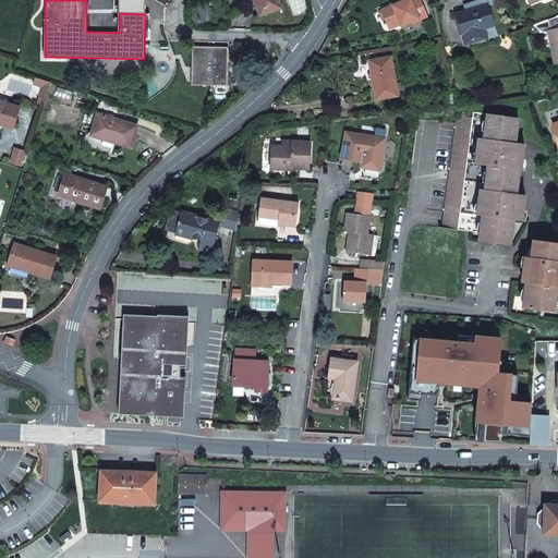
[(253,0),(259,16),(282,9),(279,0),(253,0)]
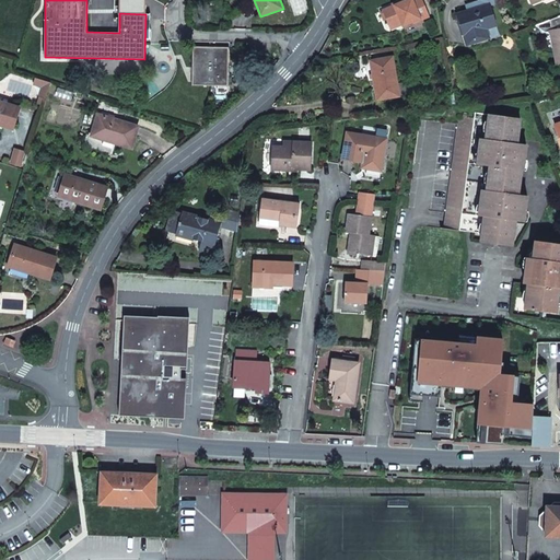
[(401,23),(404,26),(429,15),(421,0),(413,0),(409,0),(383,11),(389,27),(401,23)]
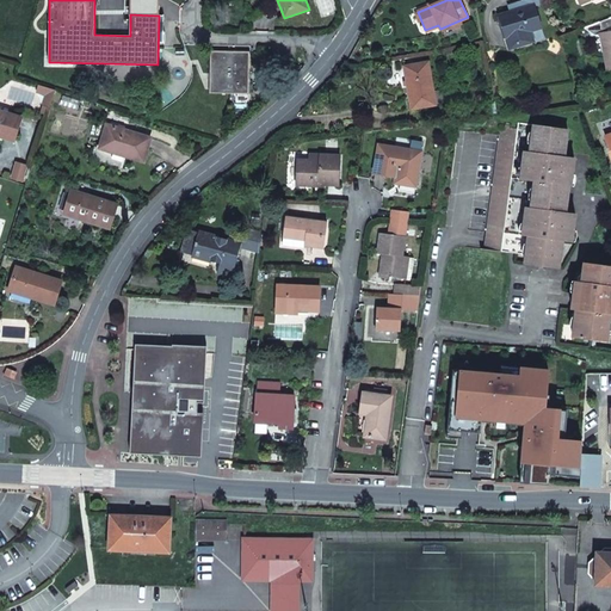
[(510,6),(512,12),(534,5),(542,2),(541,0),(523,0),(524,2),(510,6)]
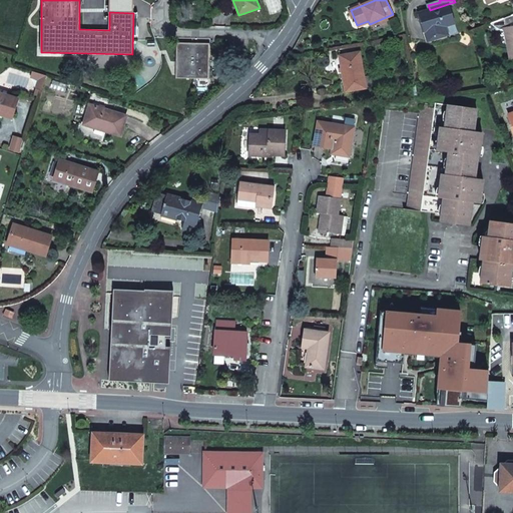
[(419,13),(428,41),(448,34),(445,26),(454,23),(448,4),(430,10),(419,13)]
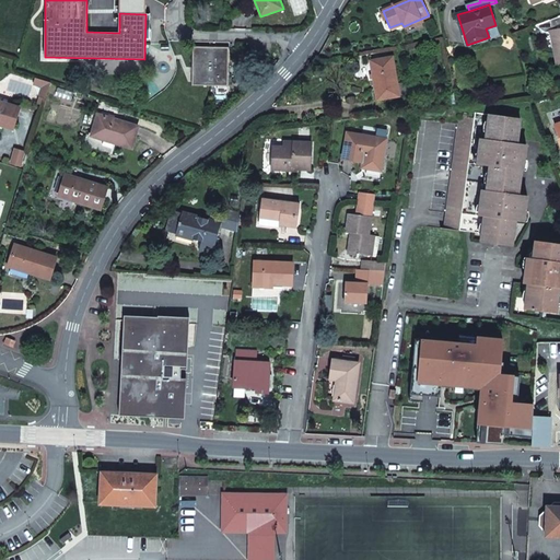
[(550,34),(556,62),(559,60),(559,15),(538,25),(546,33),(550,34)]
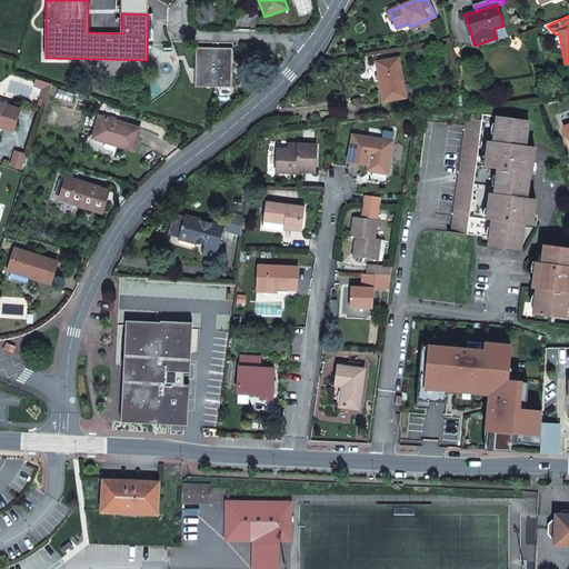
[(503,26),(493,29),(497,38),(506,36),(503,26)]
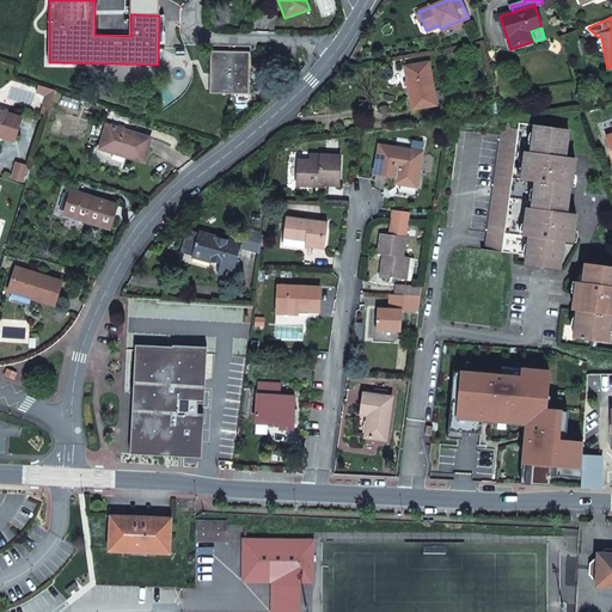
[(212,51),(210,93),(249,95),(250,53),(212,51)]
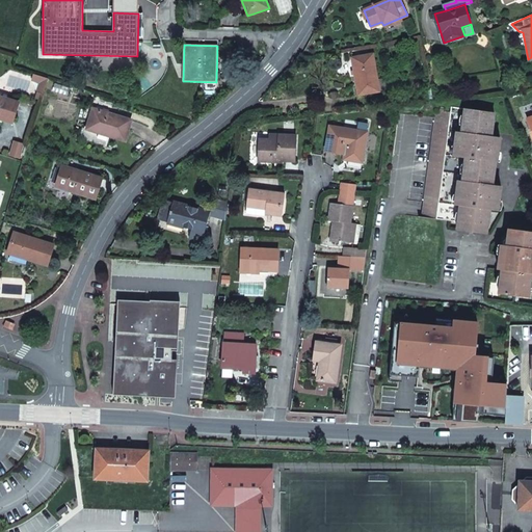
[(384,79),(377,80),(373,54),(352,58),(358,96),(379,91),(379,90),(386,89),(384,79)]
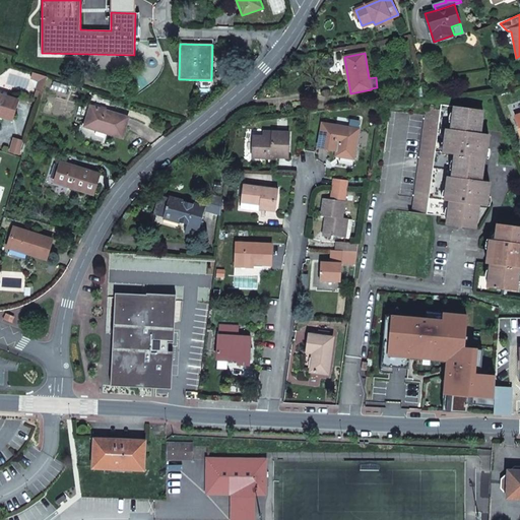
[(40,81),(37,88),(43,90),(47,77),(33,72),(31,78),(40,81)]
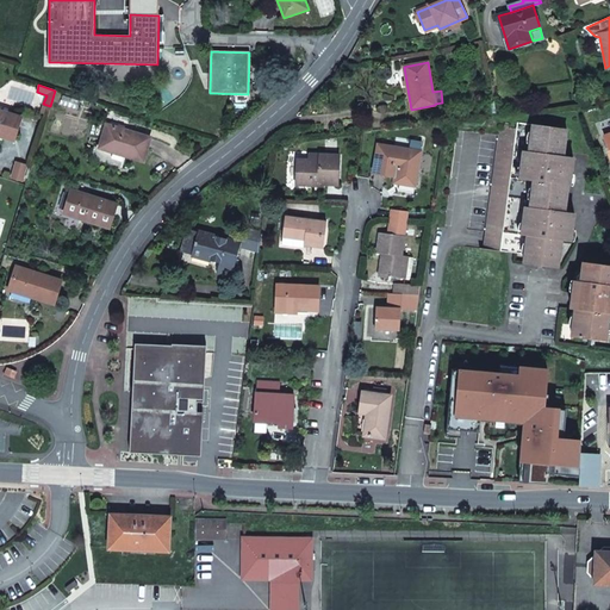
[(0,136),(16,141),(23,118),(0,111),(0,136)]
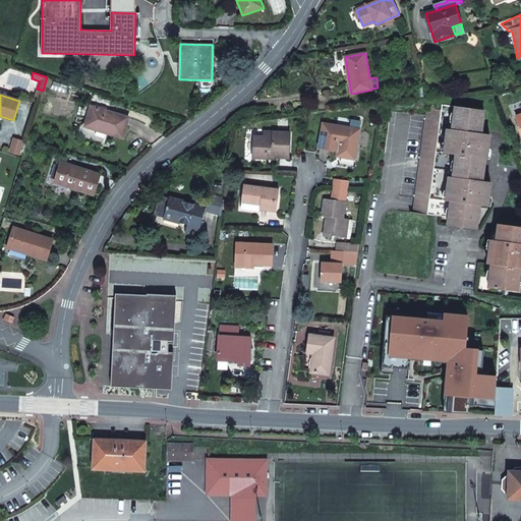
[(448,217),(448,225),(476,229),(479,206),(480,197),(486,198),(487,188),(481,187),(481,183),(484,160),(481,160),(482,151),(485,151),(486,142),(480,141),(481,137),(484,110),(443,105),(442,110),(426,108),(412,213),(427,215),(427,214),(448,217)]
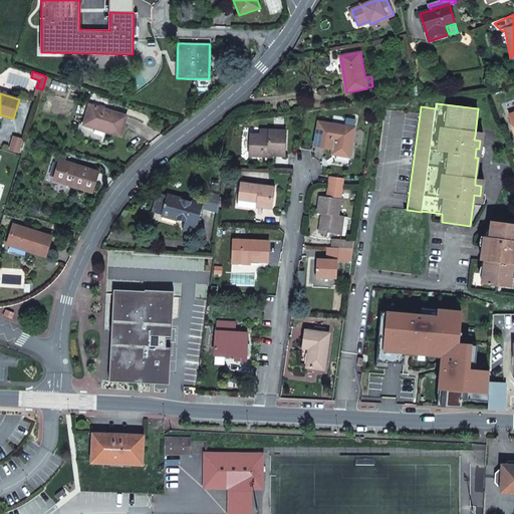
[(89,104),(83,124),(120,137),(126,116),(89,104)]
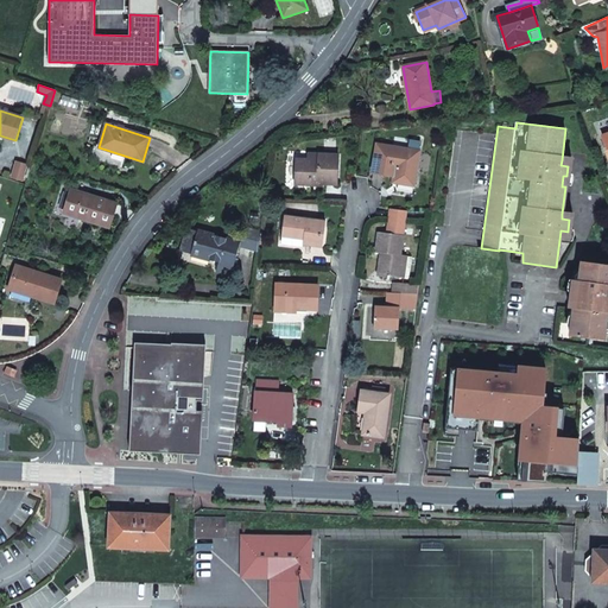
[(378,144),(373,172),(396,176),(396,177),(399,183),(415,185),(419,151),(378,144)]
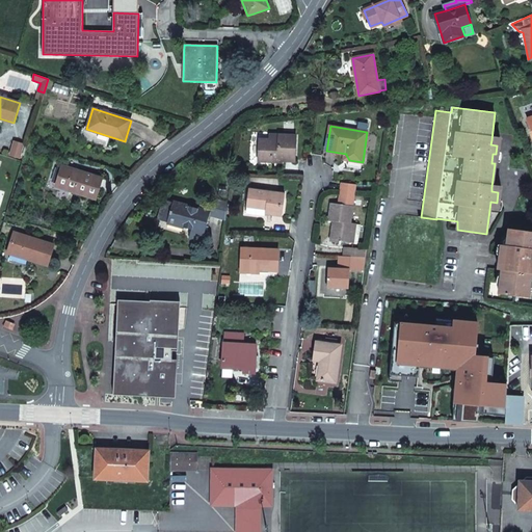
[(282,158),(282,161),(295,161),(296,136),(270,135),(269,140),(259,139),(258,161),(272,162),(272,158),(282,158)]
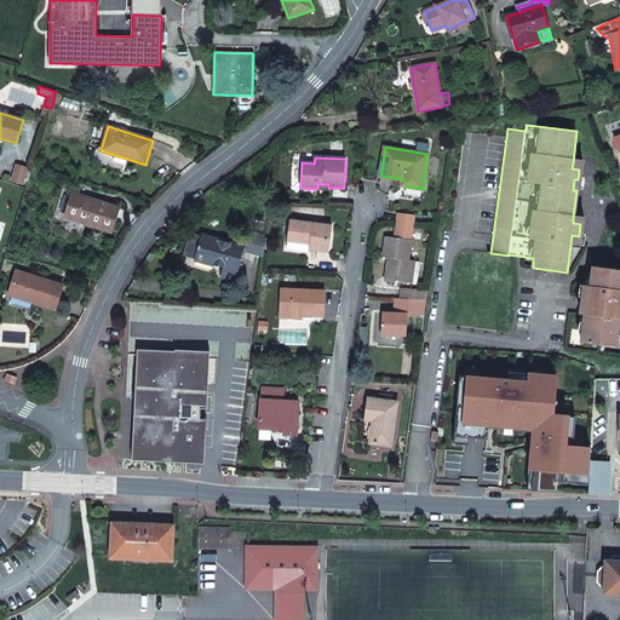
[(407,187),(403,181),(401,190),(403,194),(422,196),(423,189),(407,187)]
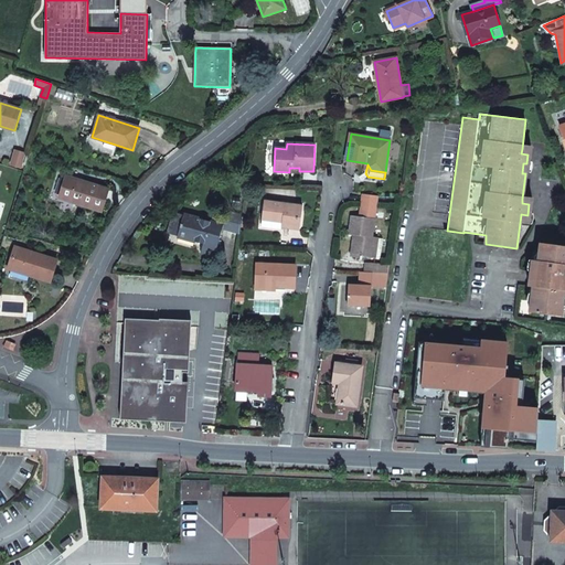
[(66,176),(60,198),(102,211),(108,189),(66,176)]
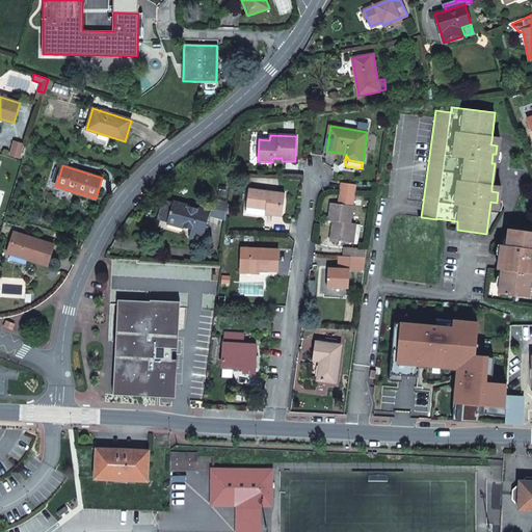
[(343,183),(340,204),(352,206),(355,185),(343,183)]
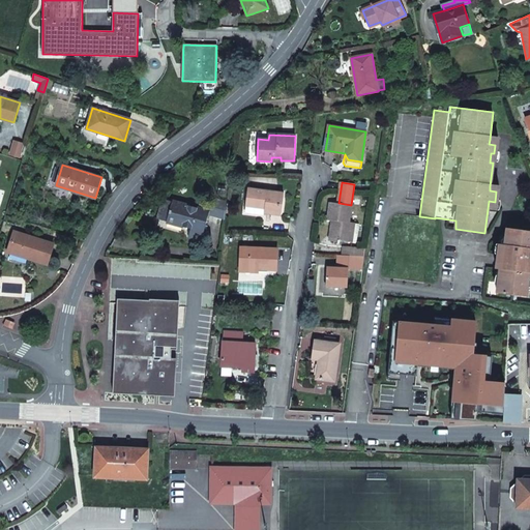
[(265,209),(264,213),(281,215),(284,193),(247,188),(245,206),(265,209)]
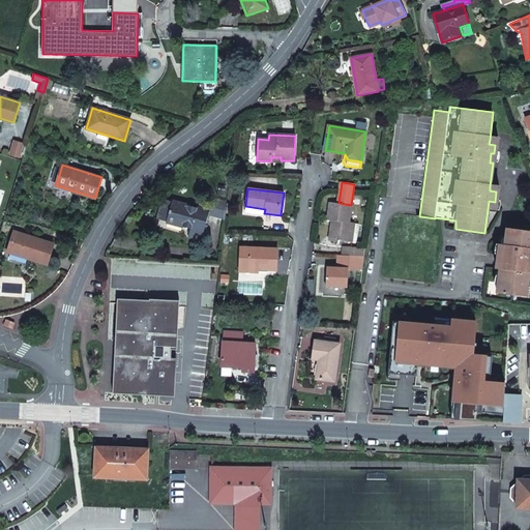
[(192,227),(188,237),(202,240),(209,214),(210,212),(164,199),(158,216),(168,218),(167,221),(192,227)]
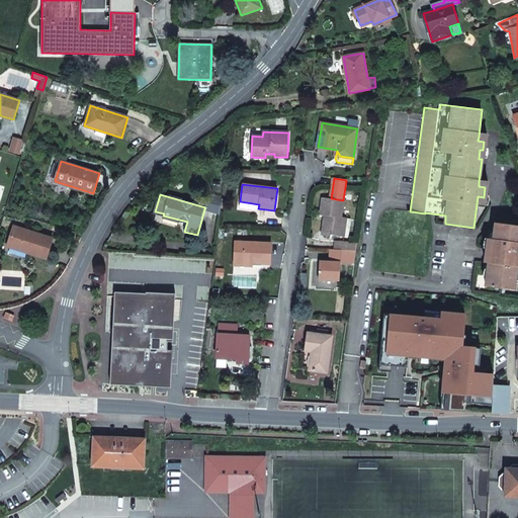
[(205,207),(204,209),(219,213),(223,199),(208,195),(205,207)]
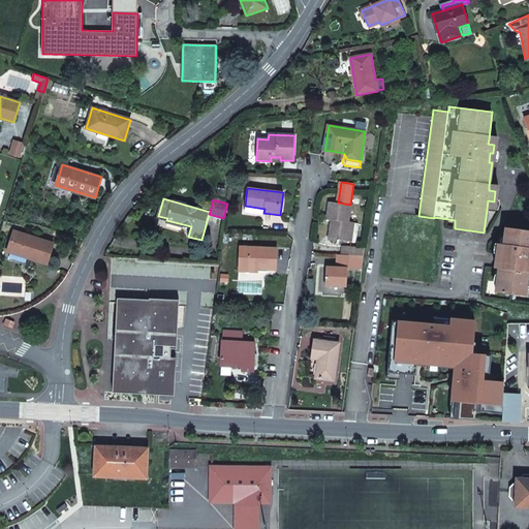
[(339,242),(339,240),(348,242),(351,222),(348,221),(350,205),(338,203),(330,201),(328,219),(332,220),(329,241),(339,242)]
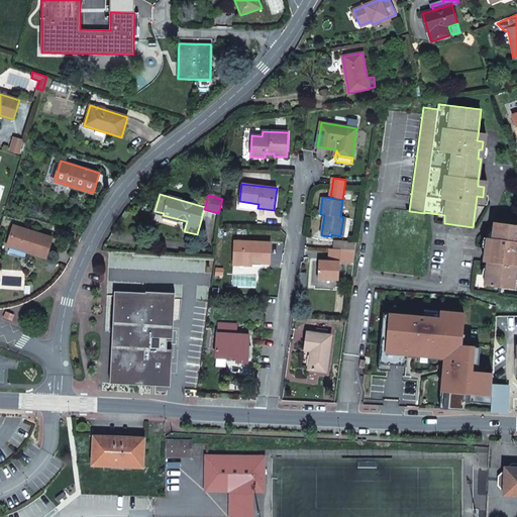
[(488,263),(485,286),(513,290),(516,267),(516,224),(494,222),(492,238),(487,237),(486,247),(490,248),(488,263)]
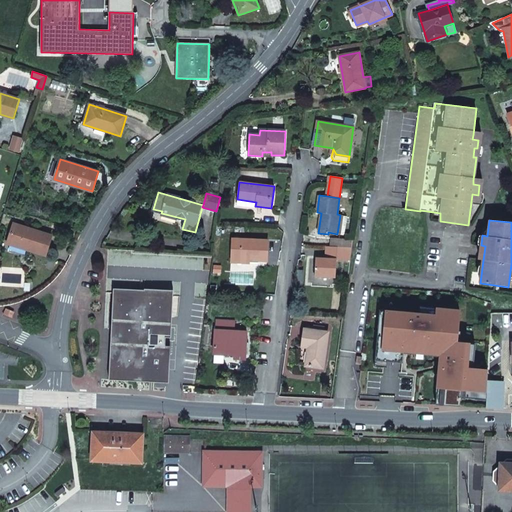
[(14,224),(7,243),(46,255),(52,235),(14,224)]
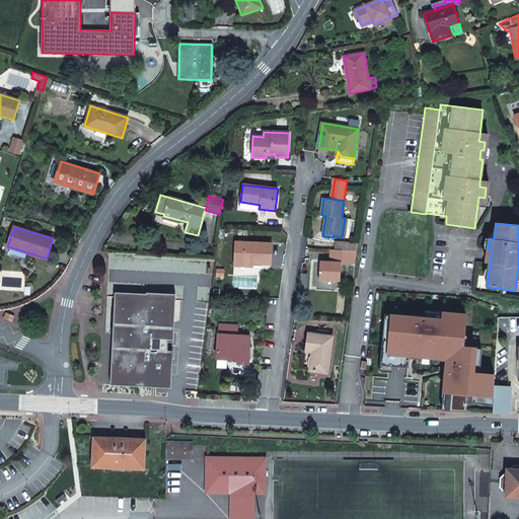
[(334,250),(335,250),(357,251),(358,242),(335,241),(334,250)]
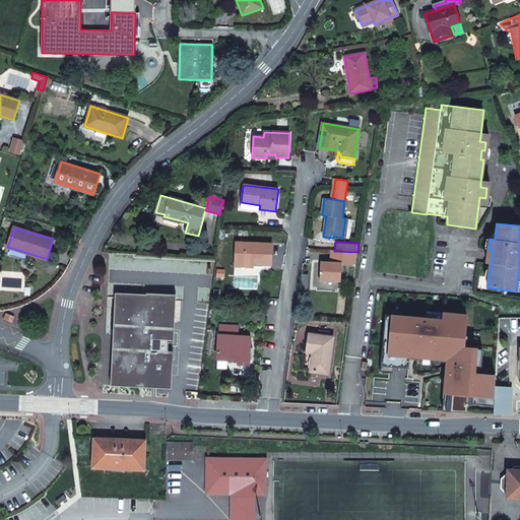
[(254,267),(254,264),(272,265),(273,244),(236,243),(235,261),(244,262),(243,266),(254,267)]
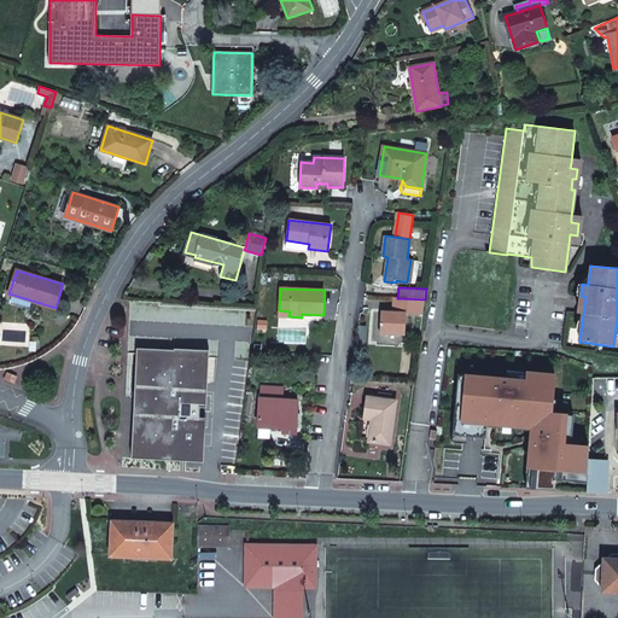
[(380,312),(380,333),(406,334),(407,314),(423,315),(425,299),(398,298),(397,298),(397,313),(394,313),(380,312)]
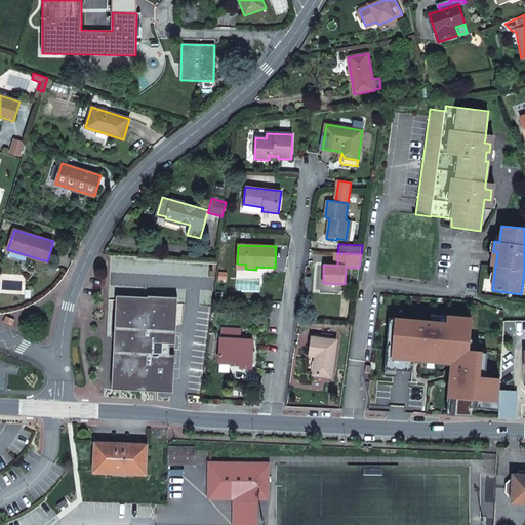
[(149,297),(117,296),(112,390),(173,393),(175,355),(170,355),(170,347),(175,347),(178,298),(149,296),(149,297)]
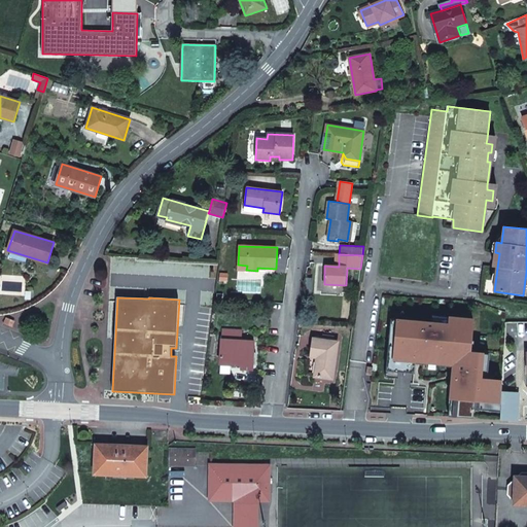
[(450,317),(432,316),(432,323),(449,324),(450,317)]
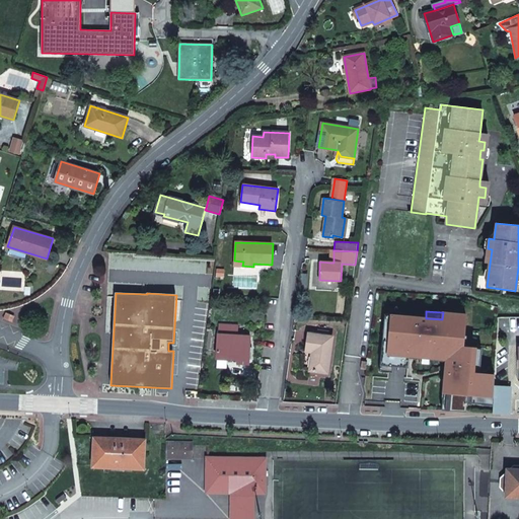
[(388,345),(382,345),(381,358),(387,359),(386,366),(393,367),(408,368),(410,353),(421,354),(421,358),(432,359),(432,355),(446,356),(446,360),(448,360),(447,374),(445,373),(443,392),(451,393),(449,411),(466,412),(466,403),(467,394),(494,396),(494,387),(495,375),(479,374),(480,359),(474,358),(475,348),(459,347),(460,336),(464,336),(466,314),(443,312),(442,319),(426,318),(385,314),(383,327),(390,328),(388,345)]
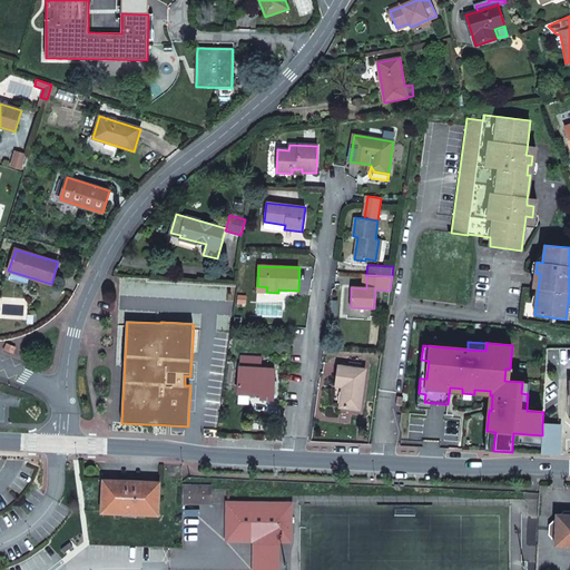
[(261,394),(259,399),(273,400),(275,370),(262,369),(262,359),(239,357),(238,393),(249,393),(261,394)]
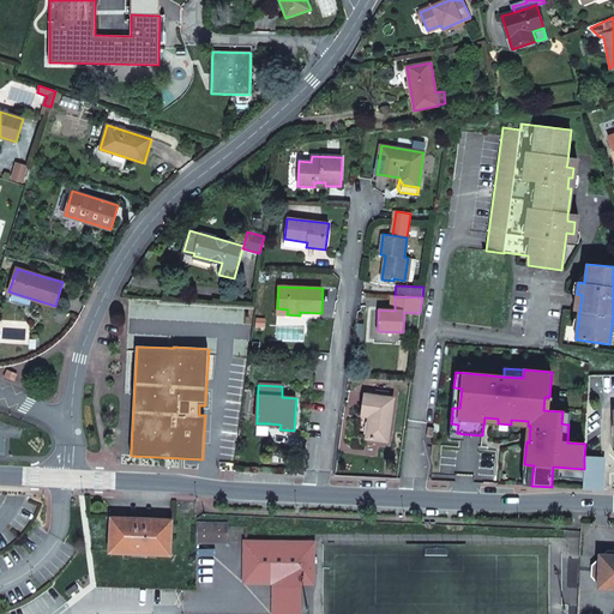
[(368,425),(366,439),(387,441),(393,398),(365,395),(362,416),(369,416),(373,417),(372,425),(368,425)]
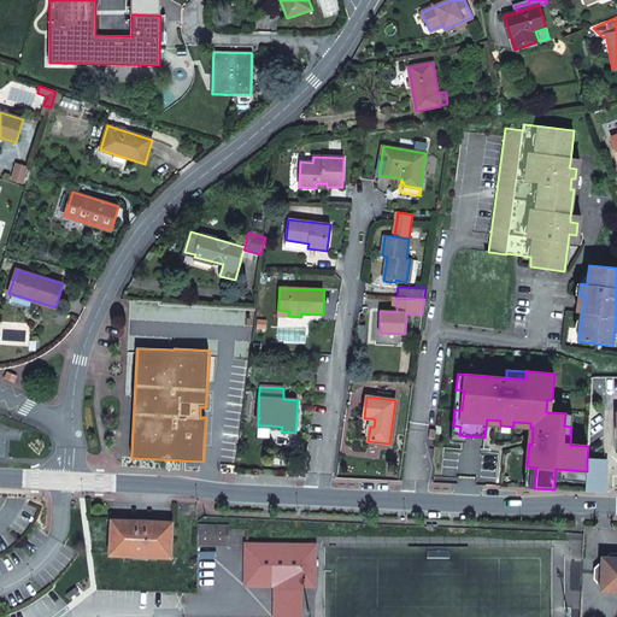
[(258,438),(269,438),(270,425),(258,425),(258,438)]
